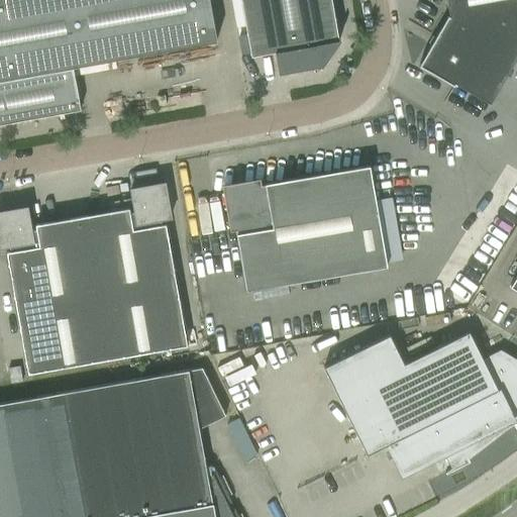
[(73,68),(217,41),(209,0),(0,0),(0,124),(81,110),(73,68)]
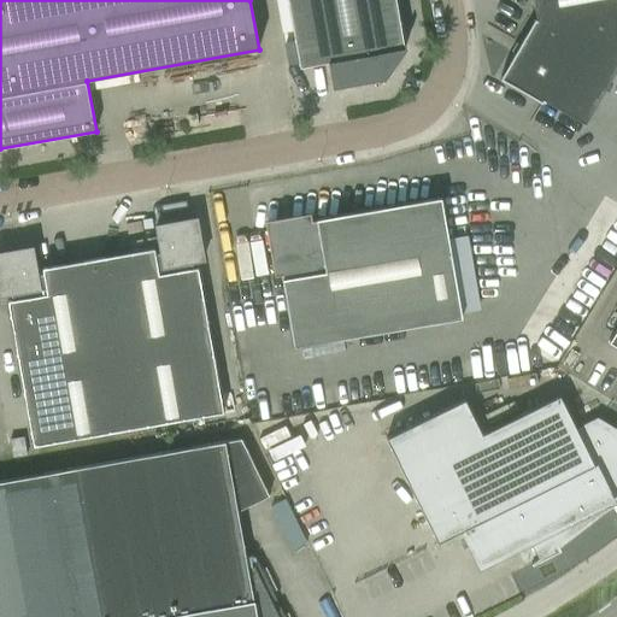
[(385,78),(405,48),(405,43),(404,45),(395,0),(287,0),(300,68),(329,62),(333,87),(385,78)]
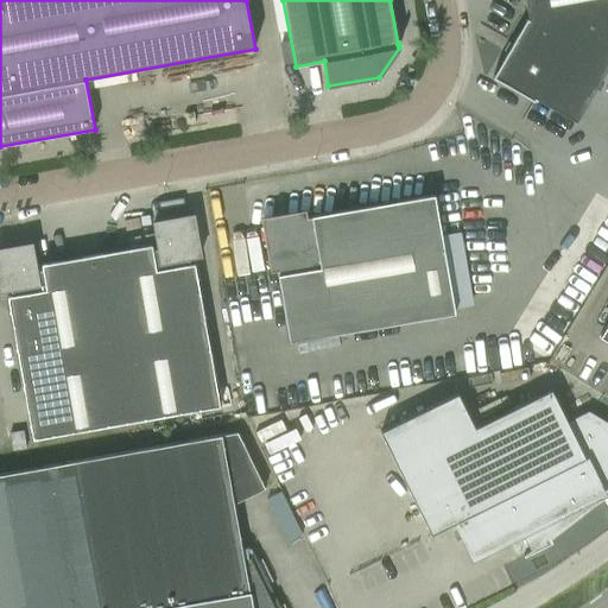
[(607,0),(525,0),(526,6),(529,20),(527,19),(493,78),(534,102),(536,100),(577,124),(607,69),(607,0)]
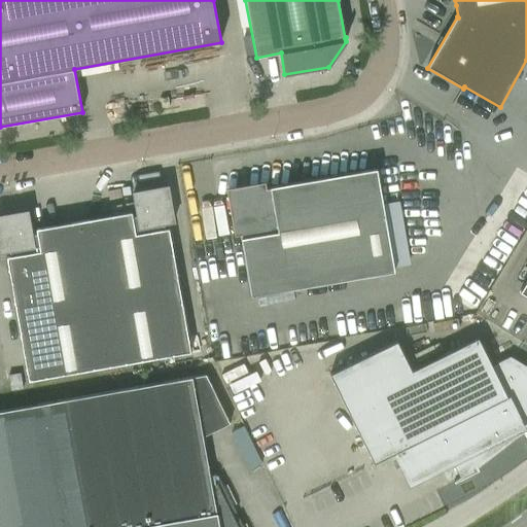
[(251,296),(394,272),(377,170),(234,194),(251,296)]
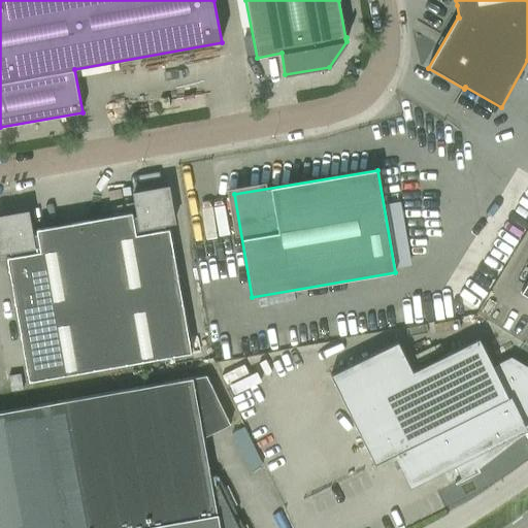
[(132,213),(85,222),(110,367),(192,354),(169,229),(165,230),(164,224),(174,222),(174,221),(173,221),(168,189),(169,189),(169,188),(134,194),(134,195),(135,195),(138,217),(133,218),(132,213)]
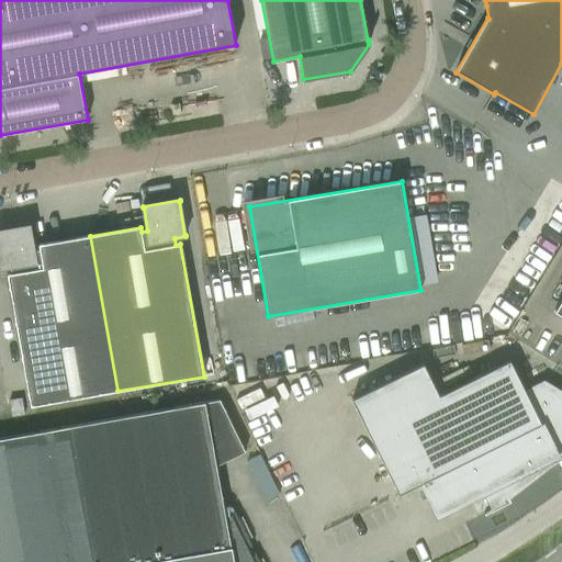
[(31,406),(117,391),(90,236),(38,245),(40,249),(33,250),(30,227),(31,227),(31,226),(0,231),(0,268),(10,267),(12,273),(8,274),(31,406)]
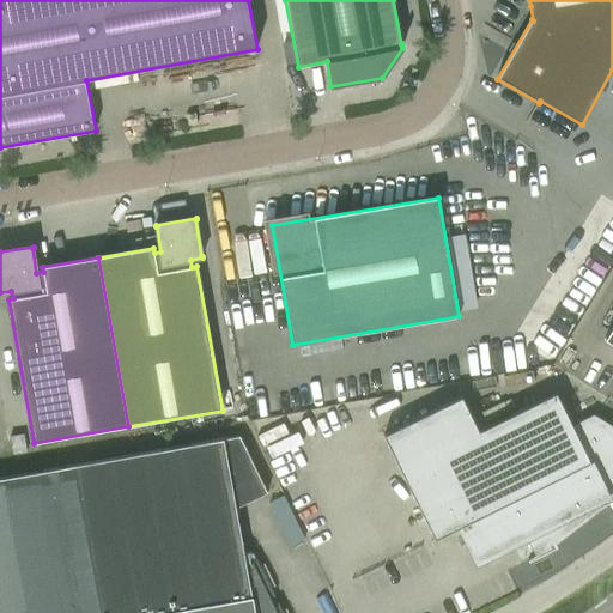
[(462,398),(383,436),(426,525),(435,541),(457,530),(465,546),(468,544),(478,563),(519,542),(529,563),(548,552),(547,548),(612,497),(612,429),(594,418),(574,428),(556,393),(479,431),(462,398)]
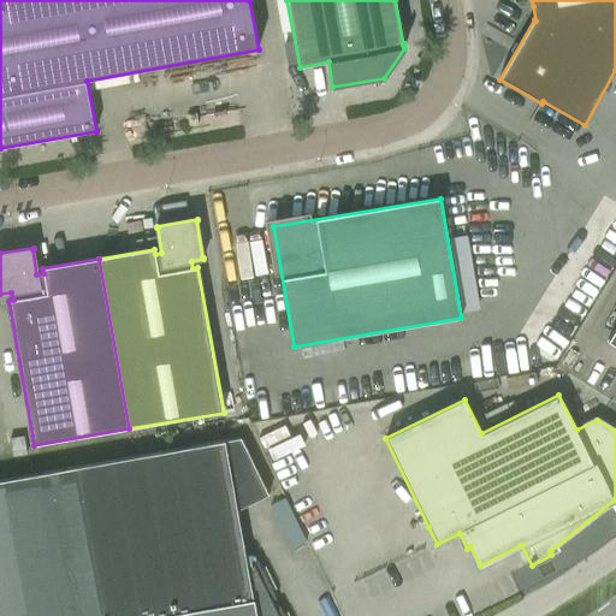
[(0,615),(284,615),(258,561),(248,566),(238,511),(270,496),(242,438),(0,480),(0,615)]
